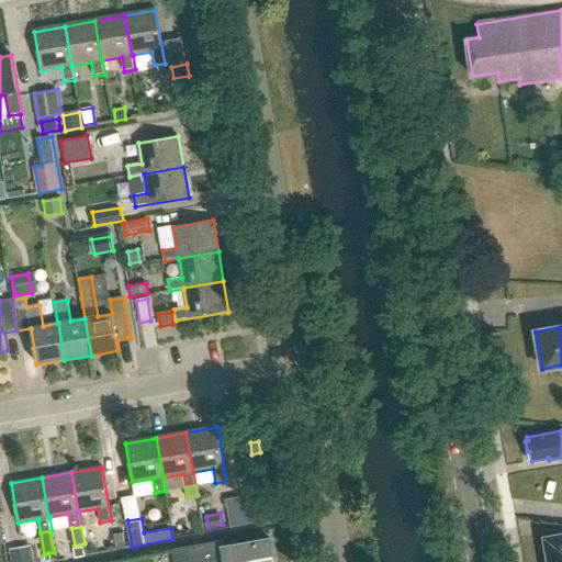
[(561,561),(561,534),(543,537),(548,561),(561,561)]
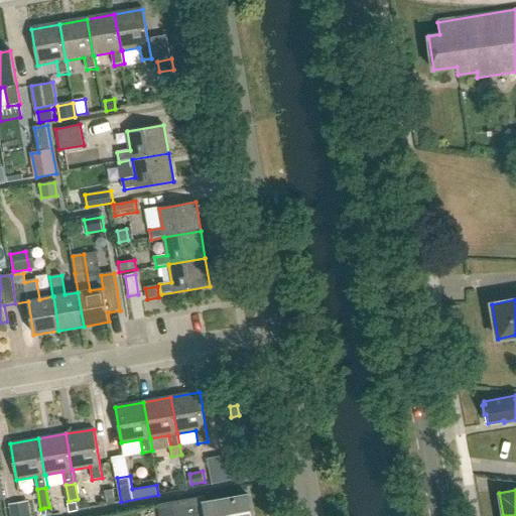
[(251,515),(251,513),(248,495),(205,503),(204,497),(159,505),(160,515),(251,515)]
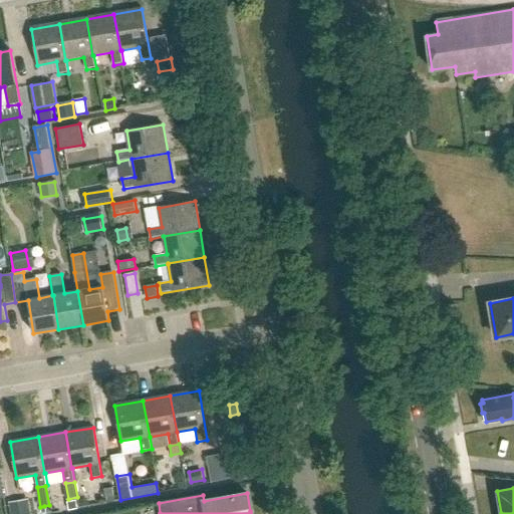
[(30,513),(29,502),(10,505),(11,513),(30,513)]
